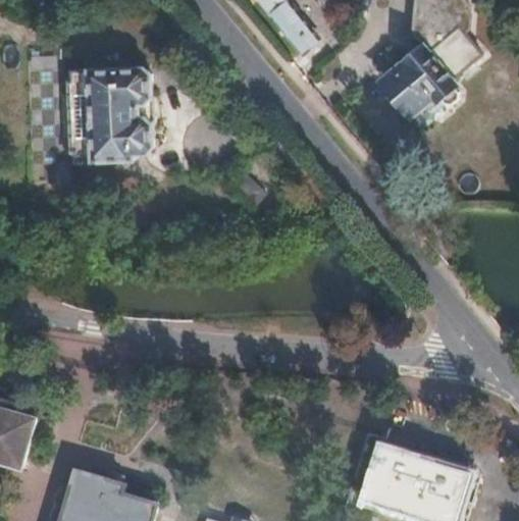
[(316,38),(286,0),(258,0),(268,12),(269,16),(299,53),(316,38)]
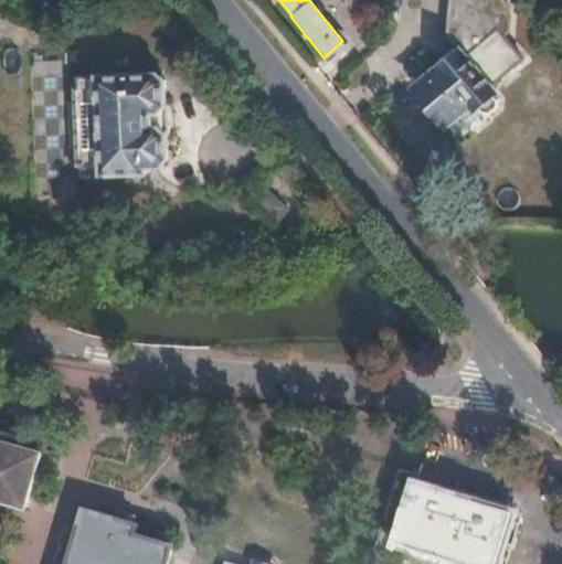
[(520,55),(502,34),(507,31),(504,8),(508,6),(502,0),(454,0),(451,27),(452,31),(454,35),(459,39),(463,40),(465,48),(459,52),(452,52),(443,60),(442,65),(428,75),(431,77),(417,87),(453,132),(458,132),(462,129),(463,124),(483,108),(489,110),(499,103),(498,95),(492,88),(497,85),(491,80),(520,55)]
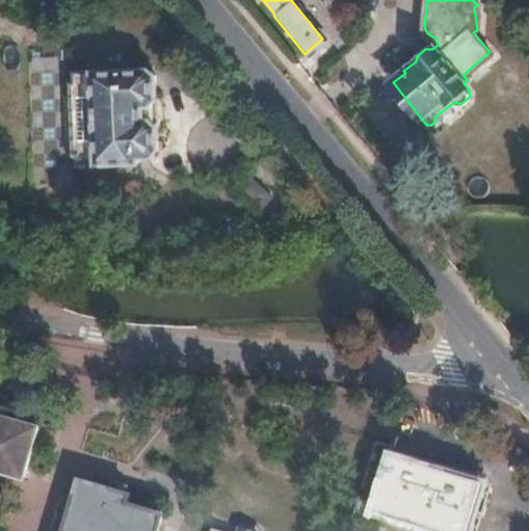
[(154,97),(152,75),(146,68),(71,72),(72,76),(69,76),(67,48),(27,50),(33,186),(74,185),(72,161),(75,160),(76,165),(135,162),(135,156),(149,155),(155,148),(154,125),(155,125),(156,125),(156,124),(156,123),(155,100),(155,99),(154,98),(154,97)]
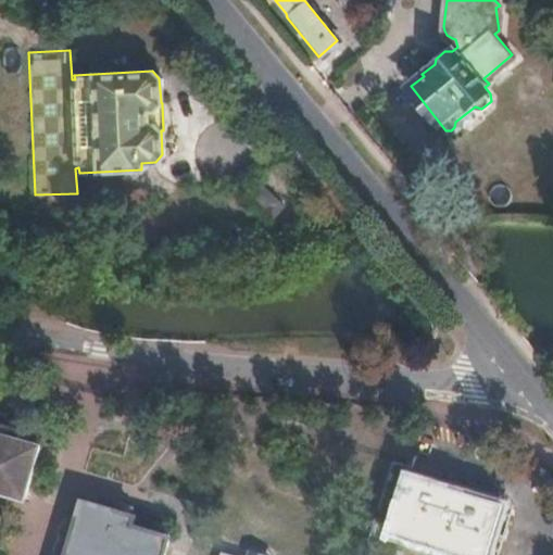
[(0,491),(23,497),(38,443),(15,438),(17,428),(0,423),(0,491)]
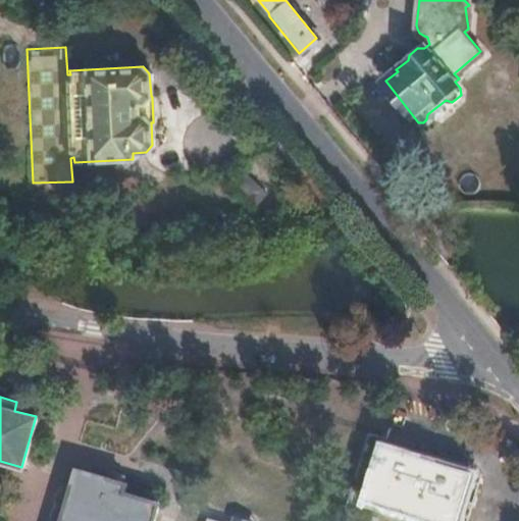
[(457,520),(471,476),(382,448),(366,500),(433,520),(457,520)]
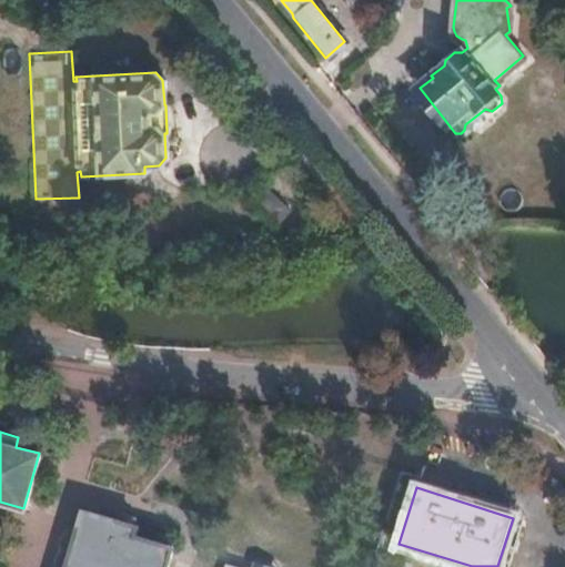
[(81,509),(64,566),(164,566),(171,543),(135,534),(138,525),(81,509)]
